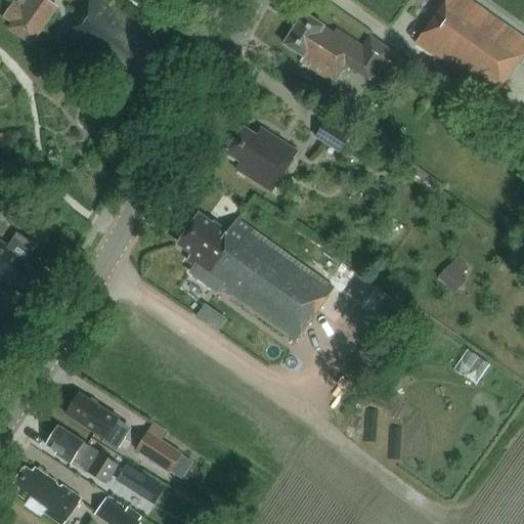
[(32,48),(59,8),(47,0),(19,0),(17,4),(14,1),(3,18),(11,25),(7,31),(32,48)]
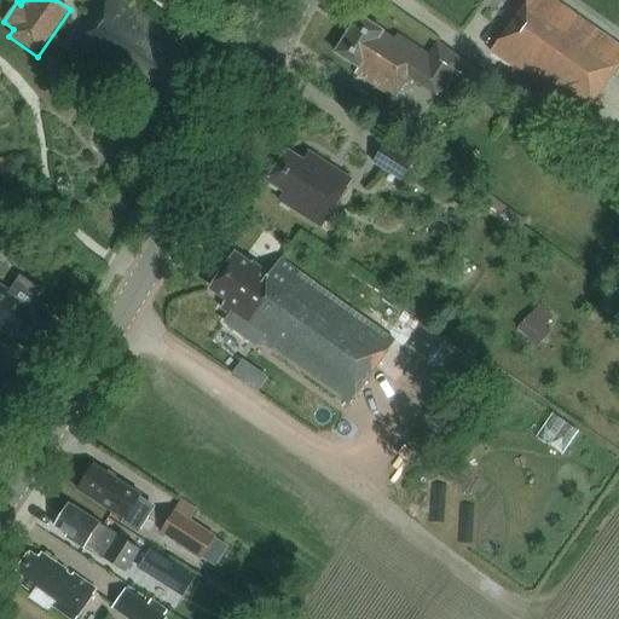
[(196,76),(186,69),(198,53),(125,0),(106,0),(74,46),(128,86),(126,88),(136,96),(156,110),(169,92),(179,98),(196,76)]
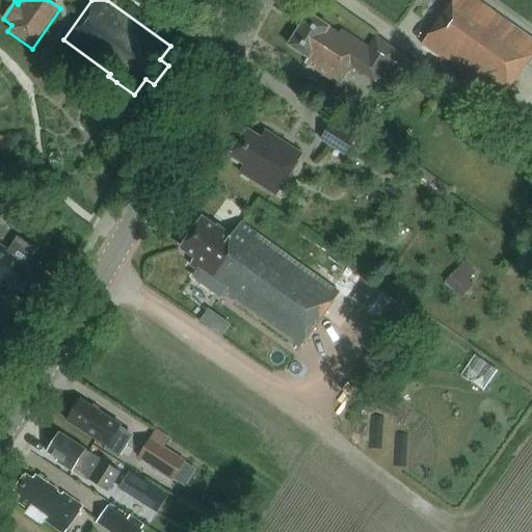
[(531,40),(474,0),(453,0),(421,47),(500,101),(531,53),(531,40)]
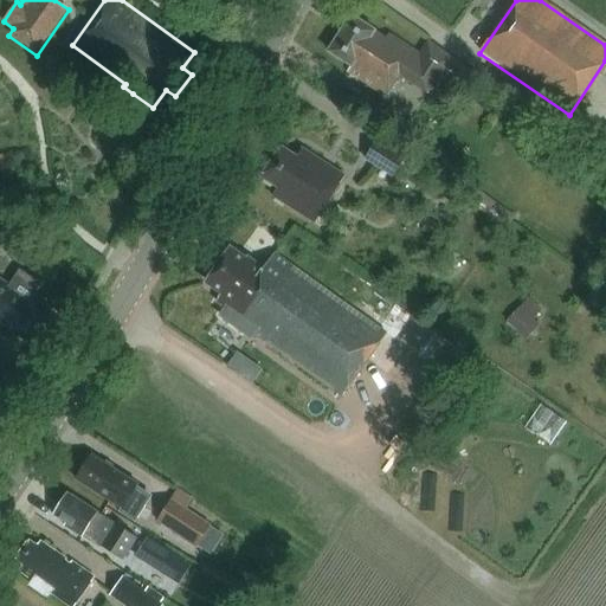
[(429,40),(424,49),(420,52),(389,32),(386,38),(352,15),(328,52),(350,68),(347,73),(385,98),(399,76),(432,98),(450,71),(469,84),(476,73),(429,40)]
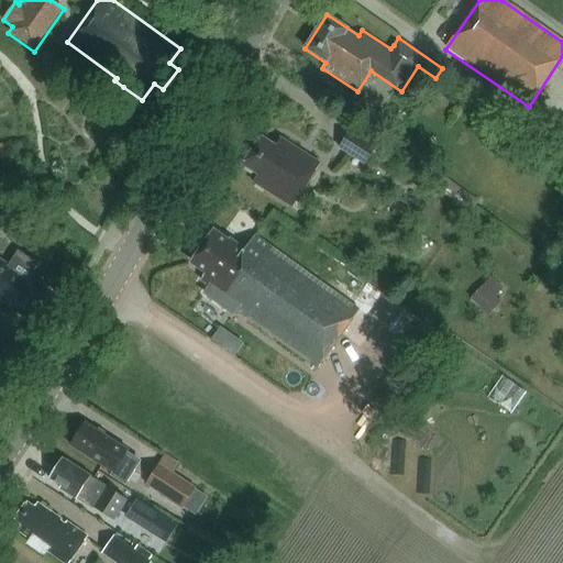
[(366,166),(378,147),(351,130),(350,131),(339,148),(366,166)]
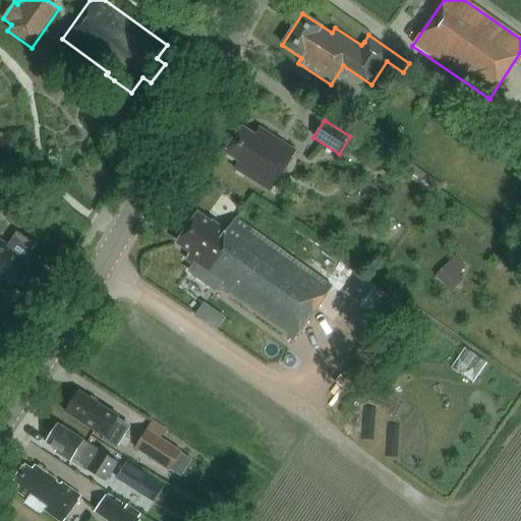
[(295,152),(262,129),(258,135),(243,125),(226,153),(243,163),(239,170),(271,190),(295,152)]
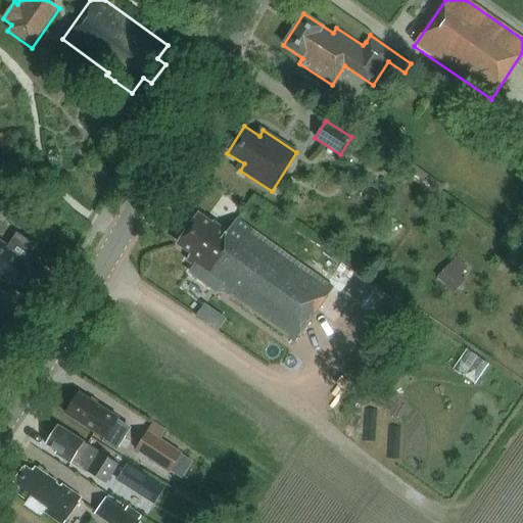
[(333,287),(238,217),(228,230),(216,221),(214,224),(200,214),(179,242),(192,252),(189,257),(211,275),(208,278),(294,341),(333,287)]
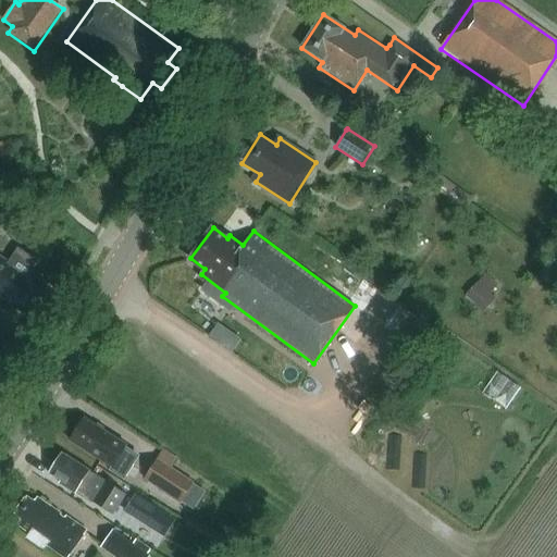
[(32,276),(11,263),(0,256),(0,292),(14,301),(13,304),(32,316),(50,287),(32,275),(32,276)]
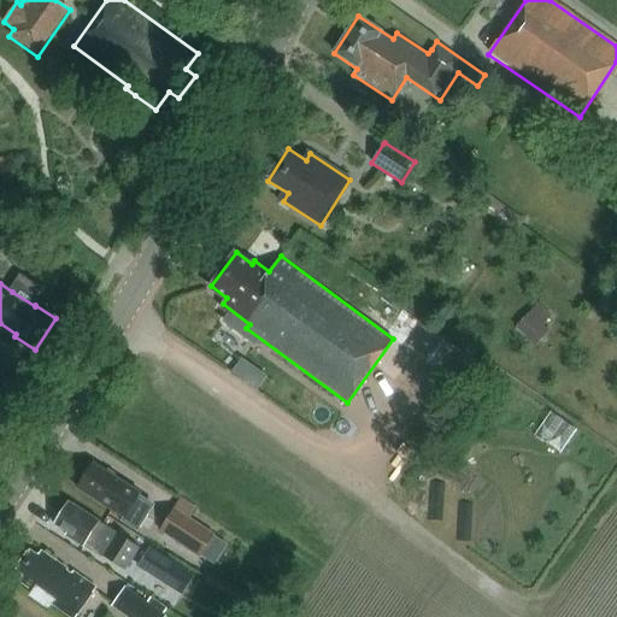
[(541,304),(517,327),(535,346),(550,333),(544,327),(551,319),(550,318),(552,316),(541,304)]
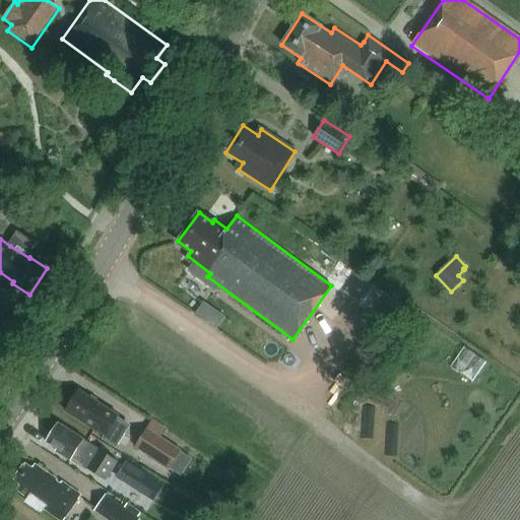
[(358,303),(371,284),(356,274),(344,293),(358,303)]
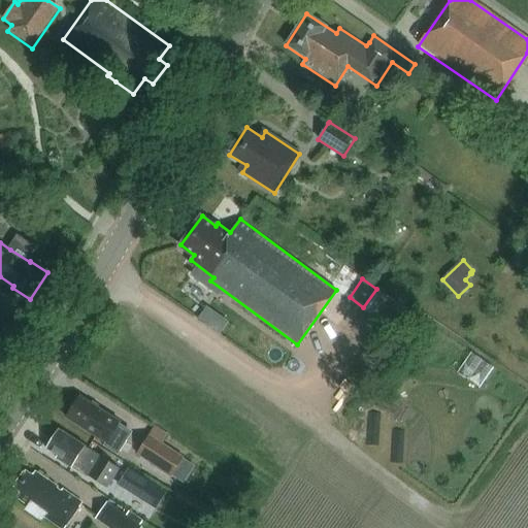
[(121,422),(81,396),(78,400),(77,399),(72,406),(74,407),(67,418),(103,441),(112,427),(117,429),(121,422)]
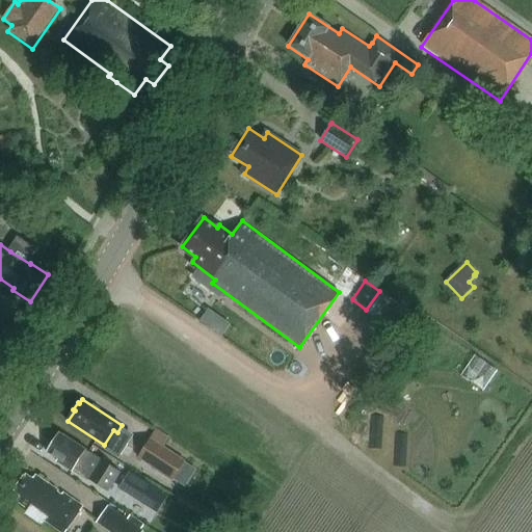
[(156,430),(151,439),(165,448),(170,441),(170,439),(157,429),(156,430)]
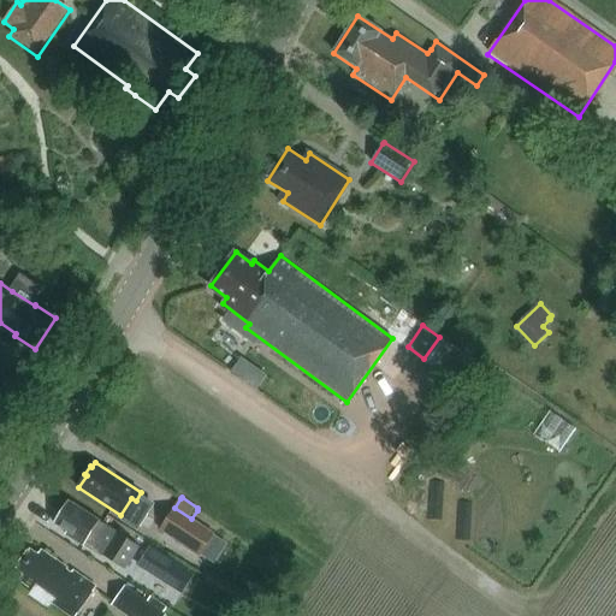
[(89,543),(98,549),(125,567),(138,546),(71,502),(69,504),(66,503),(61,510),(64,511),(58,522),(71,531),(69,533),(87,545),(89,543)]
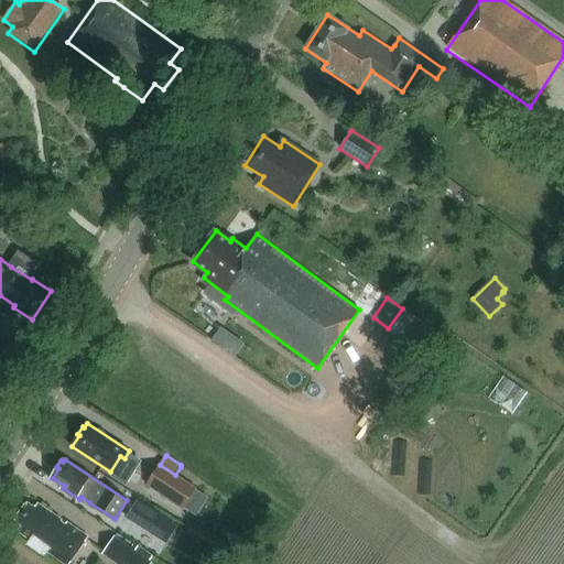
[(197,489),(160,465),(147,486),(183,510),(197,489)]
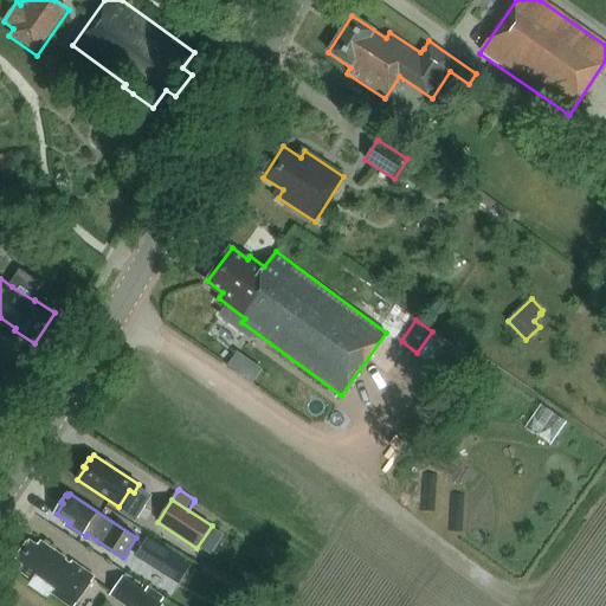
[(148,539),(136,558),(159,571),(171,552),(148,539)]
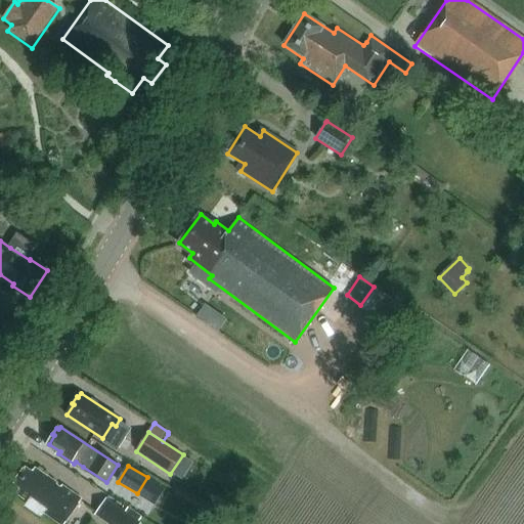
[(18,493),(30,501),(27,506),(42,517),(45,512),(61,523),(64,523),(83,499),(48,475),(47,477),(37,470),(35,473),(26,467),(15,482),(23,487),(18,493)]
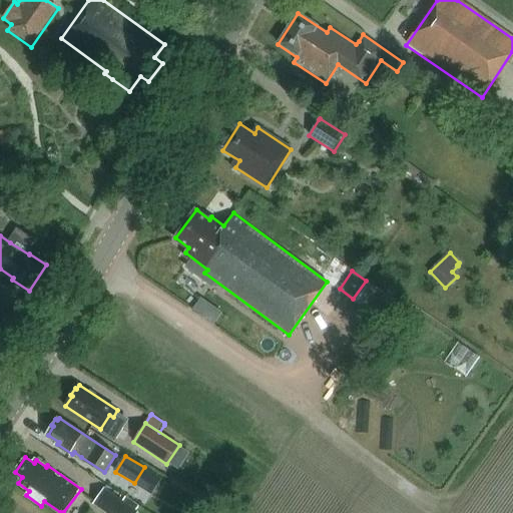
[(102,489),(92,504),(105,512),(135,512),(137,511),(102,489)]
